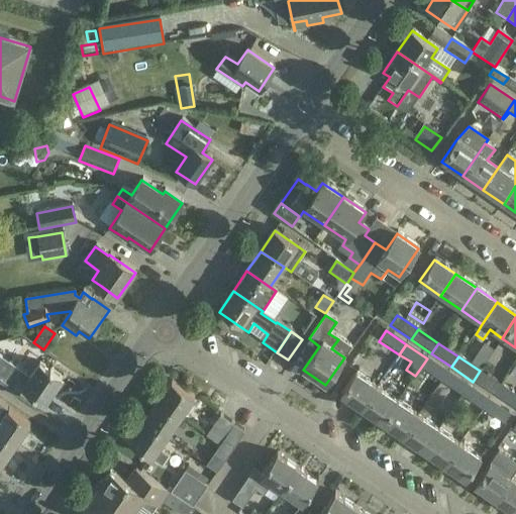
[(0,388),(16,399),(23,389),(44,404),(62,379),(38,364),(28,378),(0,357),(0,388)]
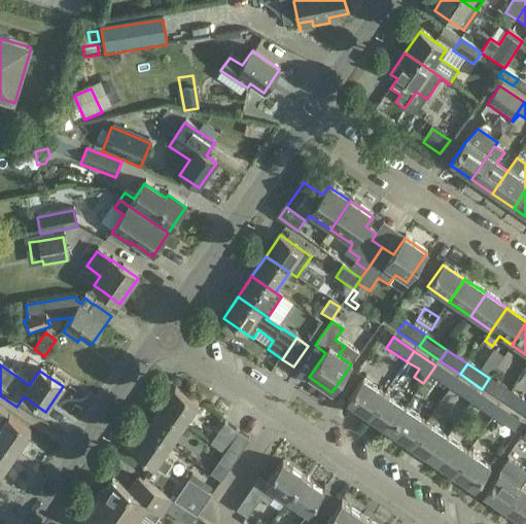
[(449,390),(456,380),(435,365),(428,376),(449,390)]
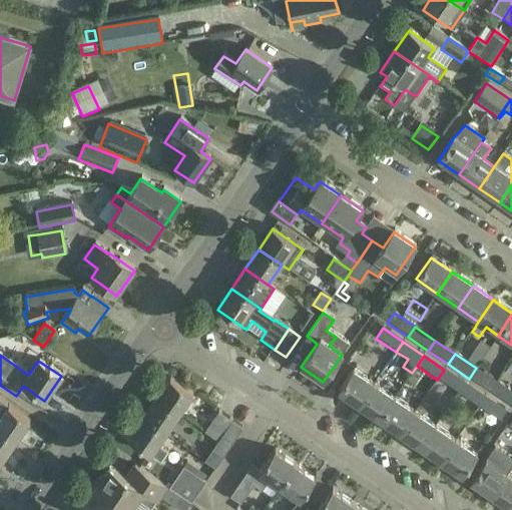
[(496,382),(476,368),(469,379),(489,392),(496,382)]
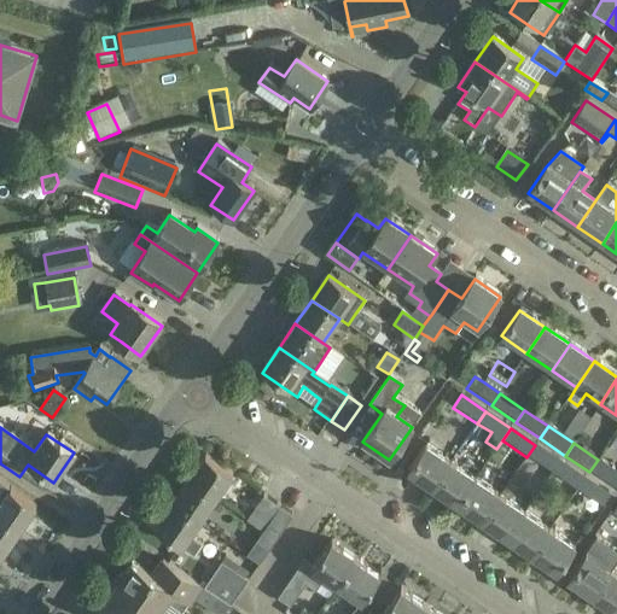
[(450,462),(425,445),(407,472),(432,490),(450,462)]
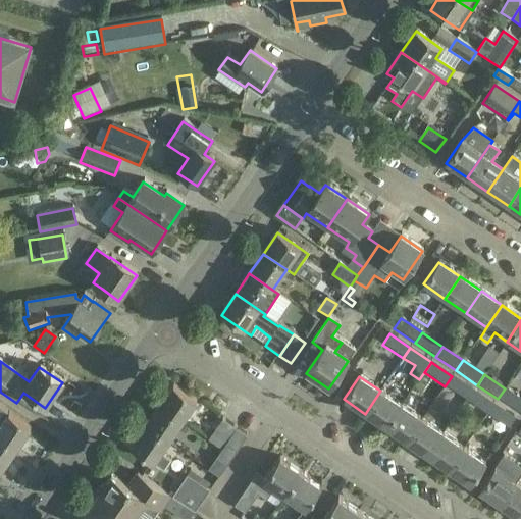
[(465,401),(472,391),(452,376),(445,386),(465,401)]
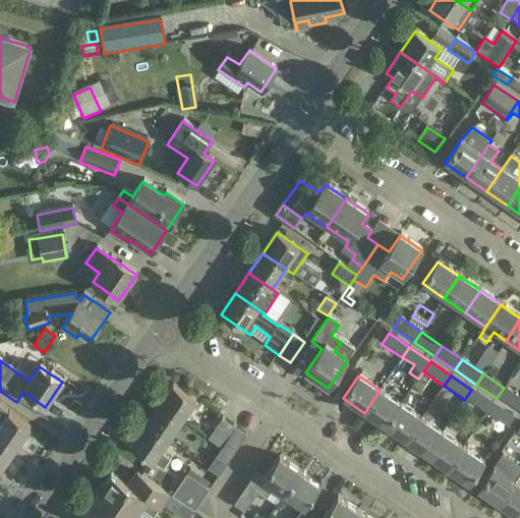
[(181,421),(184,417),(195,401),(172,385),(158,406),(181,421)]
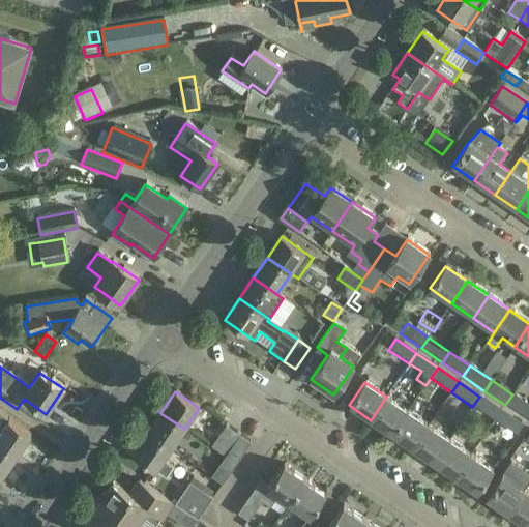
[(528,416),(528,406),(512,394),(505,405),(527,419),(528,416)]
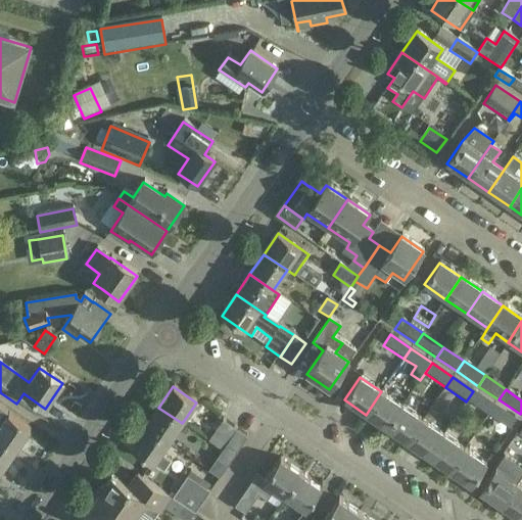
[(402,406),(381,391),(366,415),(387,428),(402,406)]
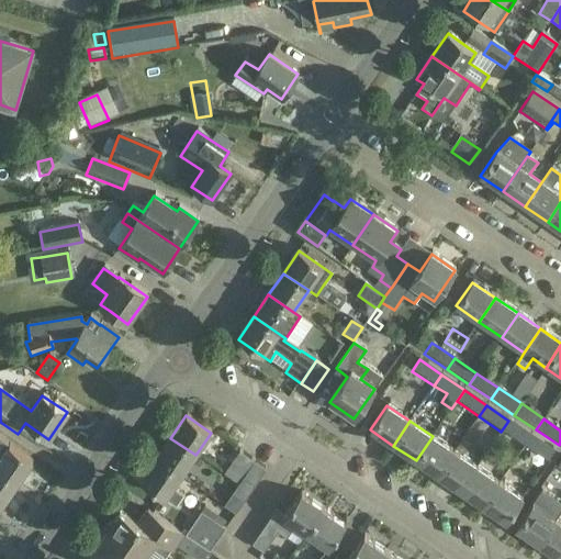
[(524,447),(531,436),(508,421),(501,432),(524,447)]
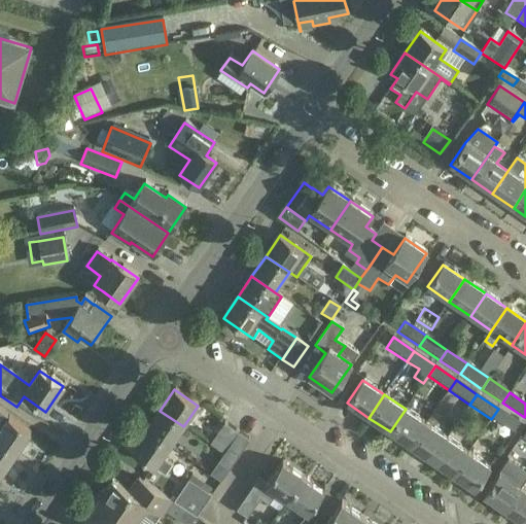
[(426,423),(406,409),(390,431),(411,446),(426,423)]
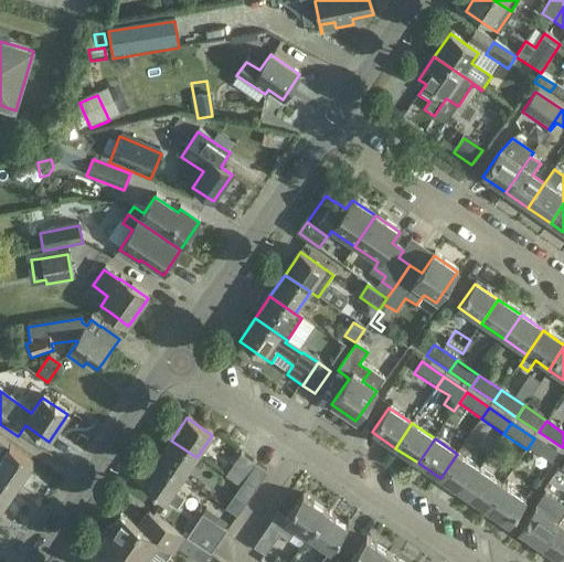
[(534,438),(527,449),(550,465),(557,454),(534,438)]
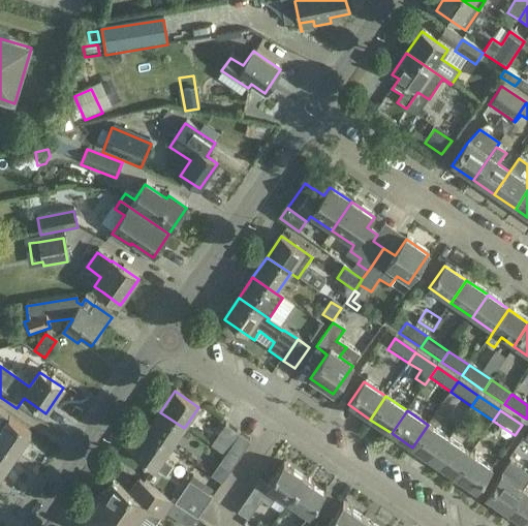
[(184,428),(160,412),(147,433),(169,449),(184,428)]
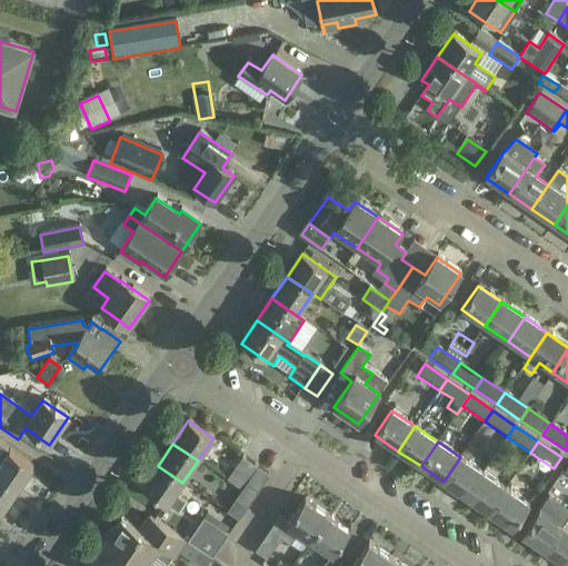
[(0,480),(17,492),(32,468),(0,446),(0,465),(0,480)]
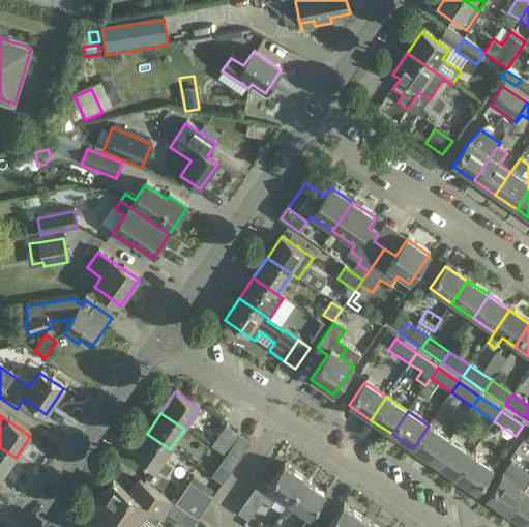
[(449,440),(429,426),(413,448),(434,463),(449,440)]
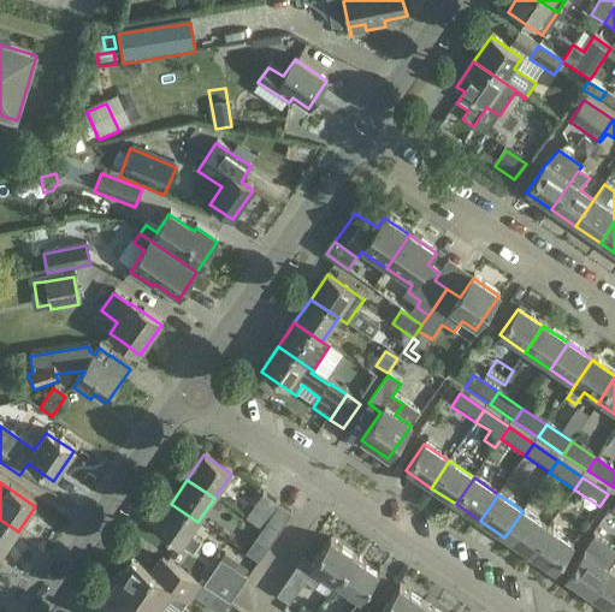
[(246,520),(262,530),(279,506),(262,495),(246,520)]
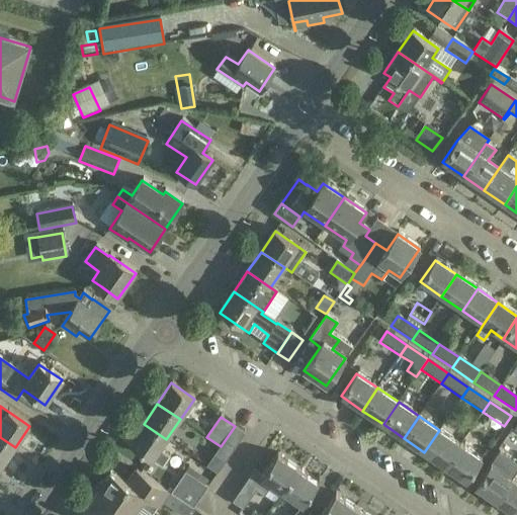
[(166,439),(144,424),(130,444),(162,466),(169,456),(159,449),(166,439)]
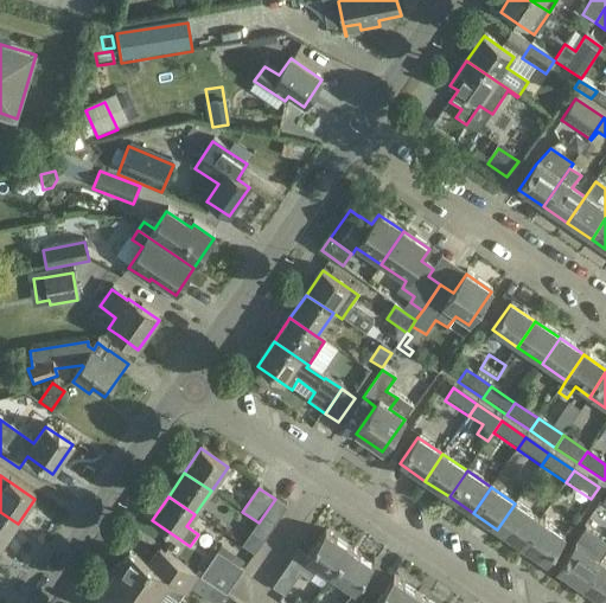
[(275,499),(259,523),(253,531),(266,539),(274,527),(287,507),(275,499)]
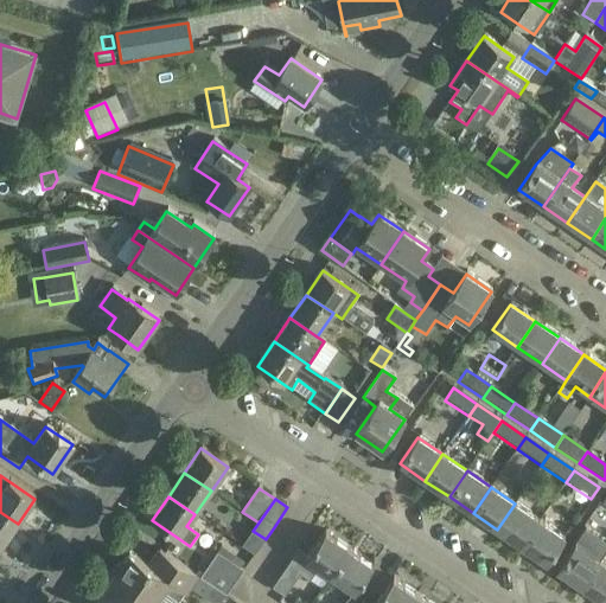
[(522,546),(540,520),(515,504),(497,530),(522,546)]
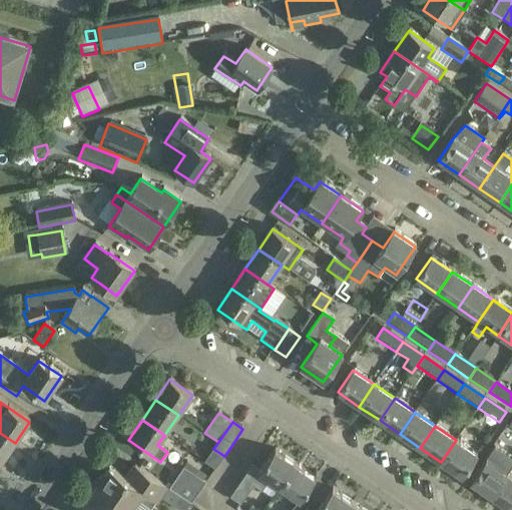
[(0,463),(1,464),(15,443),(0,433),(0,463)]
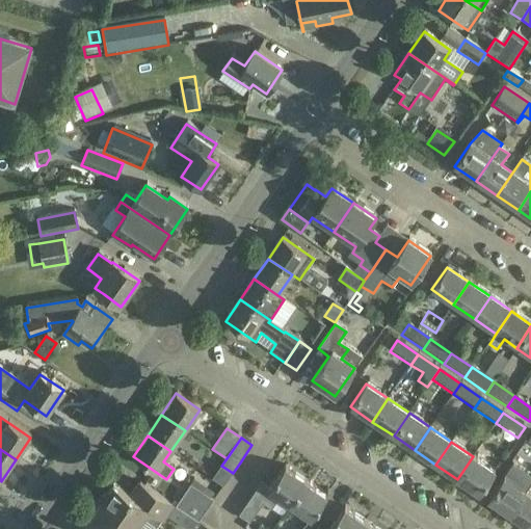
[(495,471),(473,456),(457,479),(479,495),(495,471)]
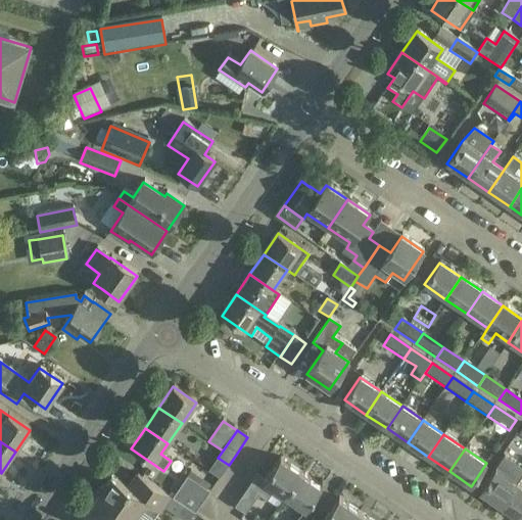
[(491,475),(480,492),(502,507),(517,484),(521,476),(521,469),(504,457),(495,469),(491,475)]
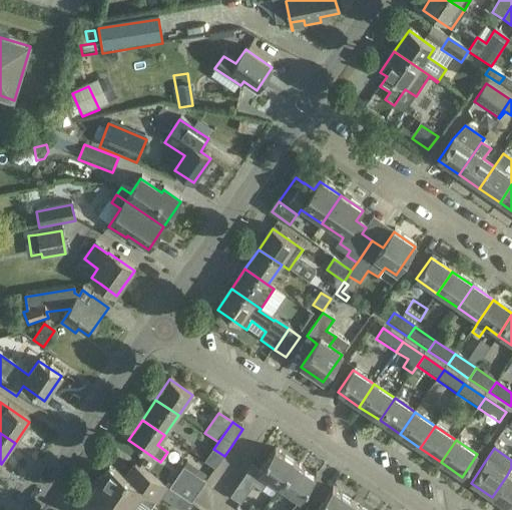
[(269,480),(280,488),(295,465),(275,451),(260,473),(250,467),(229,498),(240,505),(240,504),(252,487),(261,492),(269,480)]
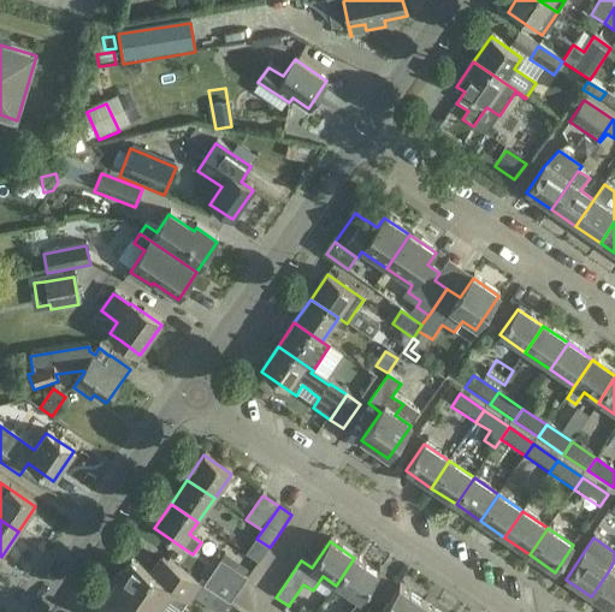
[(210,593),(216,598),(229,606),(246,580),(242,578),(247,572),(223,557),(202,588),(210,593)]
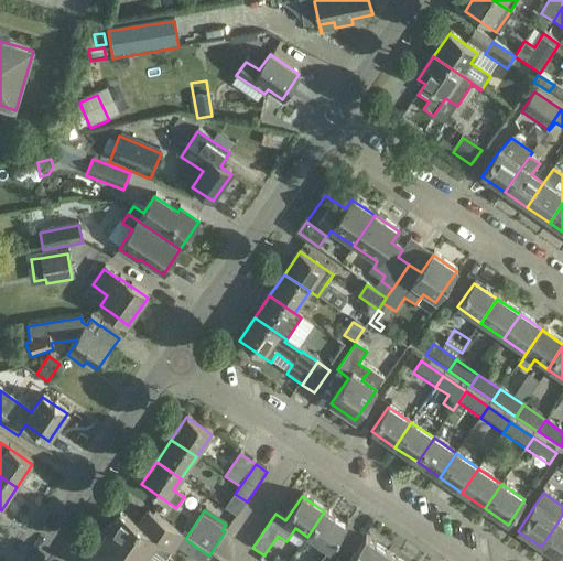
[(347,527),(324,511),(307,537),(329,552),(347,527)]
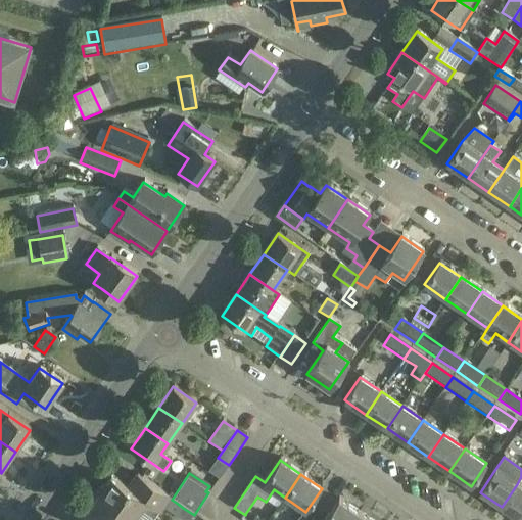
[(154,519),(170,499),(138,476),(137,477),(141,480),(133,492),(111,478),(97,499),(128,519),(154,519)]
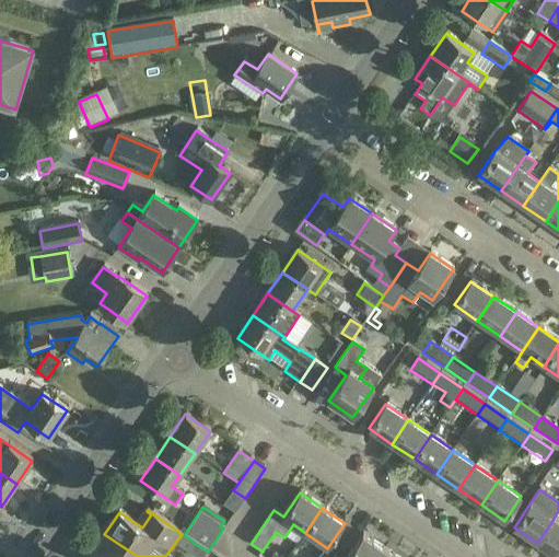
[(558,556),(558,522),(554,519),(537,543),(555,556),(558,556)]
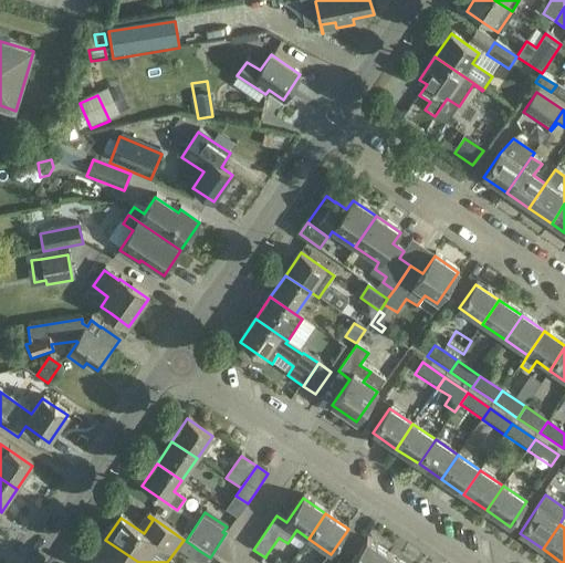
[(138,562),(105,540),(91,561),(93,562),(138,562)]
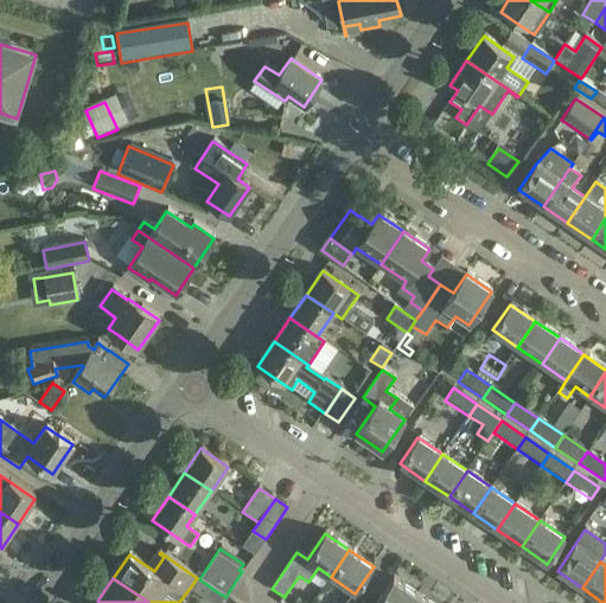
[(206,584),(199,579),(195,588),(201,592),(206,584)]
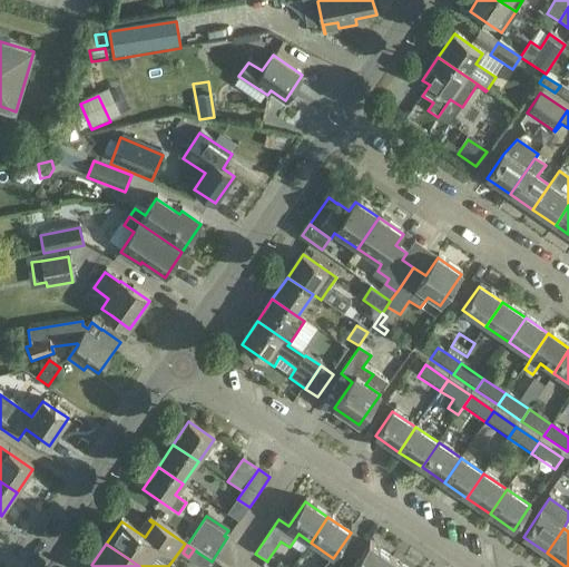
[(342,564),(340,566),(388,566),(392,560),(369,545),(356,564),(354,566),(346,566),(342,564)]
